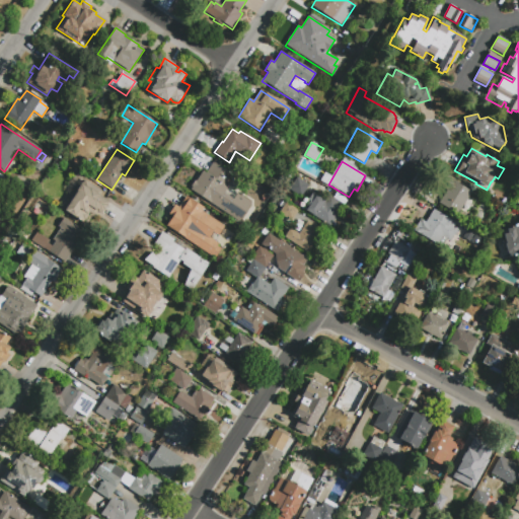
[(191,190),(193,187),(191,186),(195,180),(196,181),(203,170),(206,172),(212,162),(231,174),(224,184),(252,204),(239,222),(191,190)]
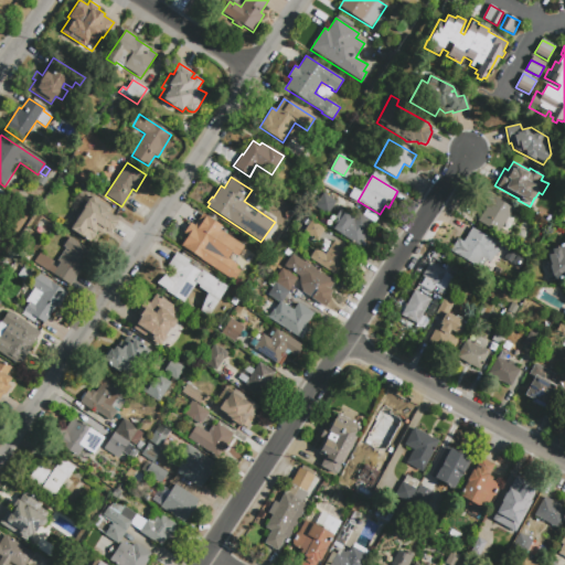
[(353,188),(361,192),(356,201),(349,196),(353,188)]
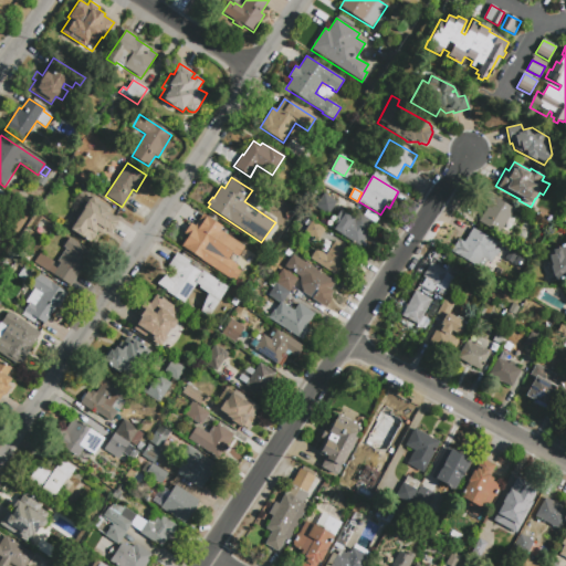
[(22,191),(29,197),(27,200),(19,195),(22,191)]
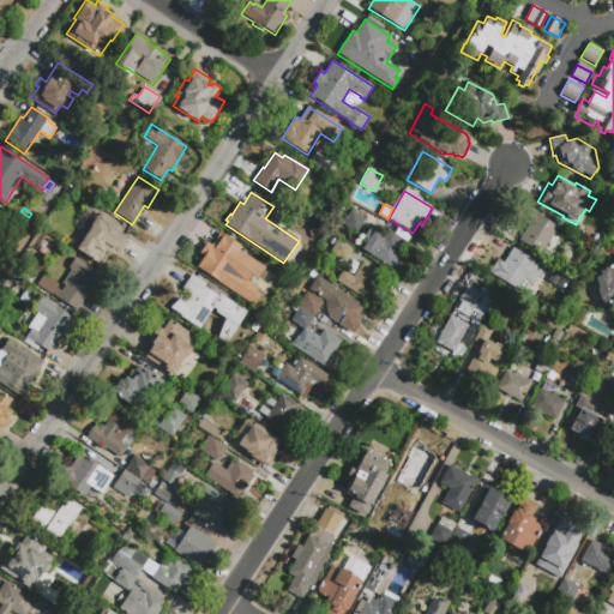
[(365,220),(355,233),(342,224),(351,210),(365,220)]
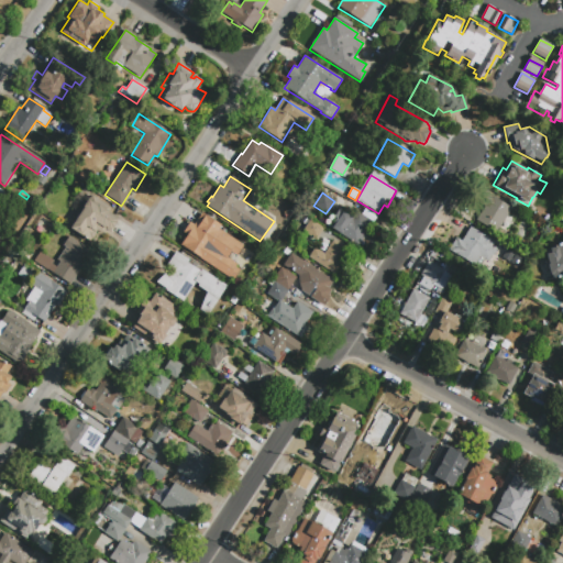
[(479,203),(486,192),(511,208),(510,209),(497,233),(476,221),(484,207),(479,203)]
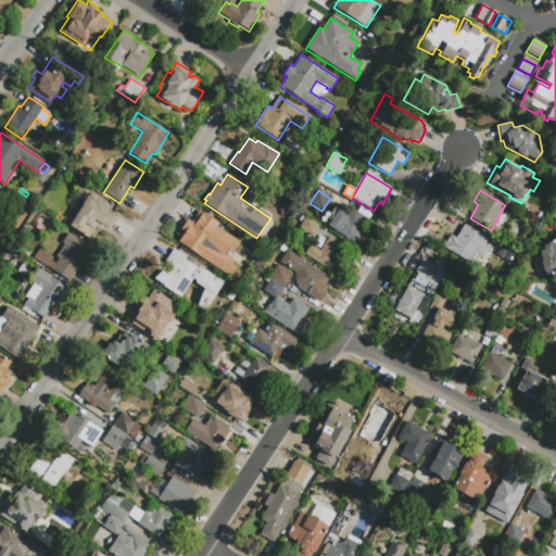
[(112,234),(102,249),(68,227),(89,194),(118,214),(108,231),(112,234)]
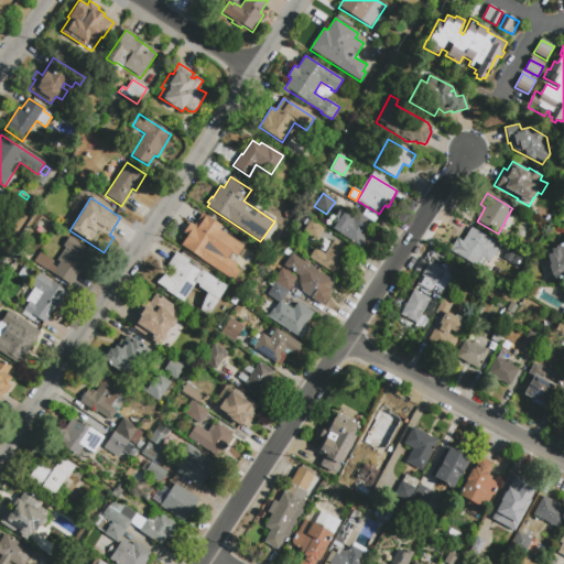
[(367,237),(360,247),(331,228),(335,219),(334,218),(338,210),(354,220),(358,213),(375,224),(366,236),(367,237)]
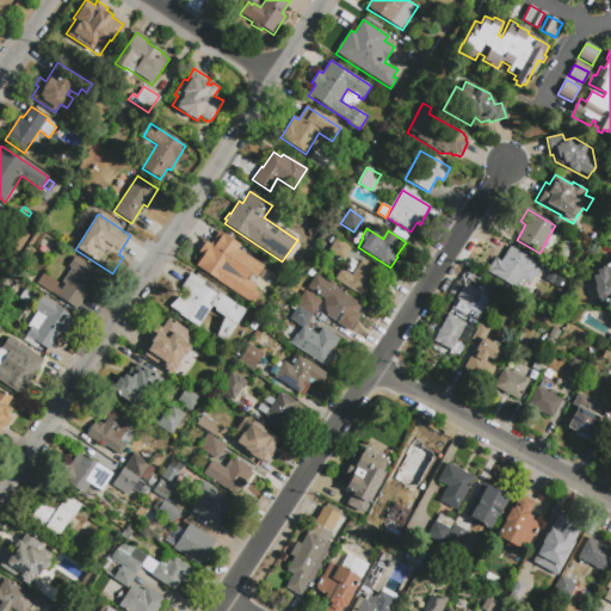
[(395,235),(399,228),(412,236),(408,244),(395,235)]
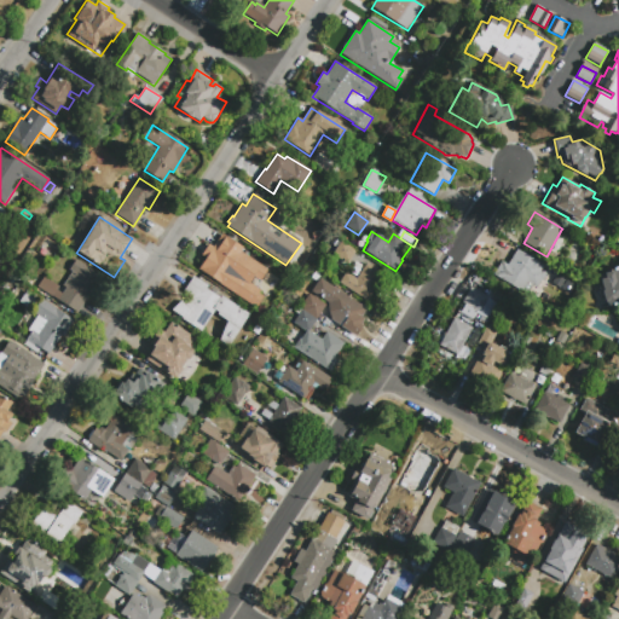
[(265,298),(256,310),(198,270),(200,267),(200,266),(202,262),(203,262),(206,259),(201,256),(209,244),(213,248),(223,235),(244,249),(241,253),(267,271),(260,282),(254,278),(250,284),(261,291),(259,294),(265,298)]
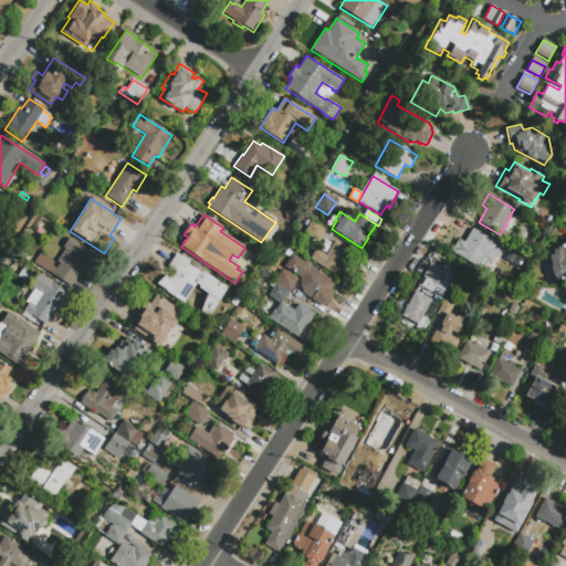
[(350,252),(336,275),(311,259),(316,249),(306,242),(311,237),(304,232),(305,231),(299,228),(306,217),(325,229),(318,240),(331,248),(335,241),(350,252)]
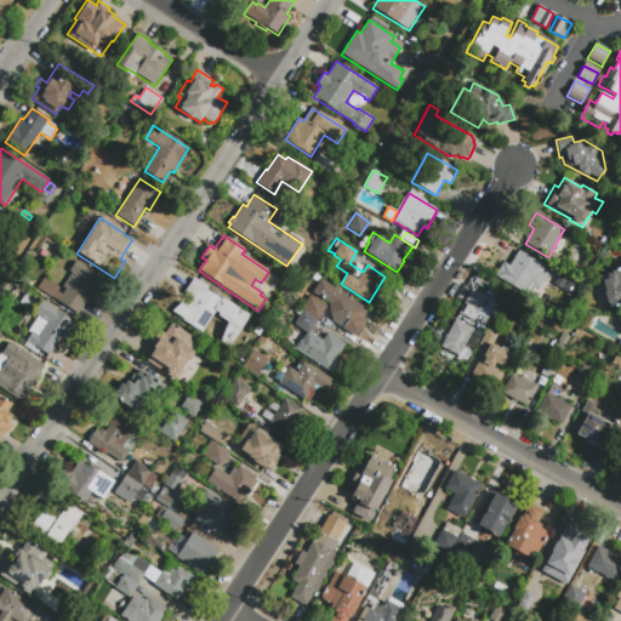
[(546,274),(537,289),(529,284),(525,292),(494,274),(501,262),(510,266),(518,250),(546,267),(542,272),(546,274)]
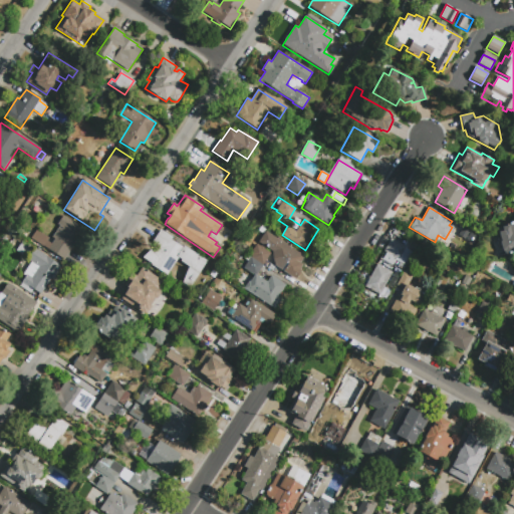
[(0,213),(3,209),(13,216),(8,224),(0,218),(0,213)]
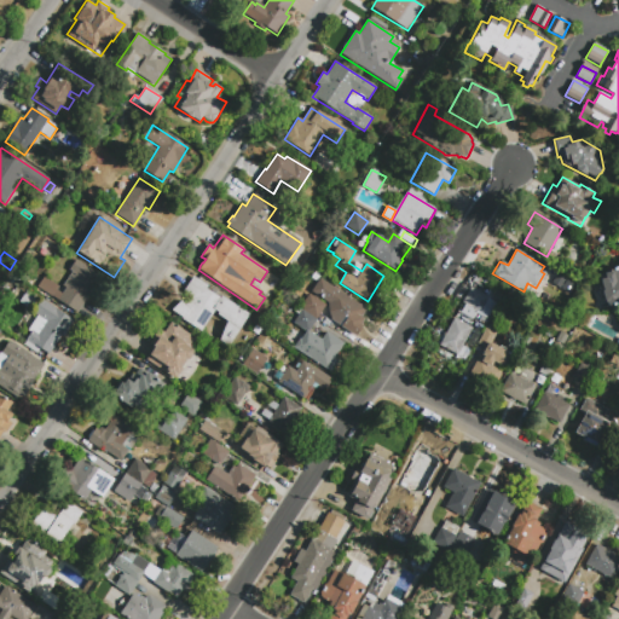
[(76,260),(103,277),(96,289),(93,287),(76,312),(36,287),(44,277),(59,287),(57,290),(62,294),(65,288),(63,287),(73,272),(69,270),(76,260)]
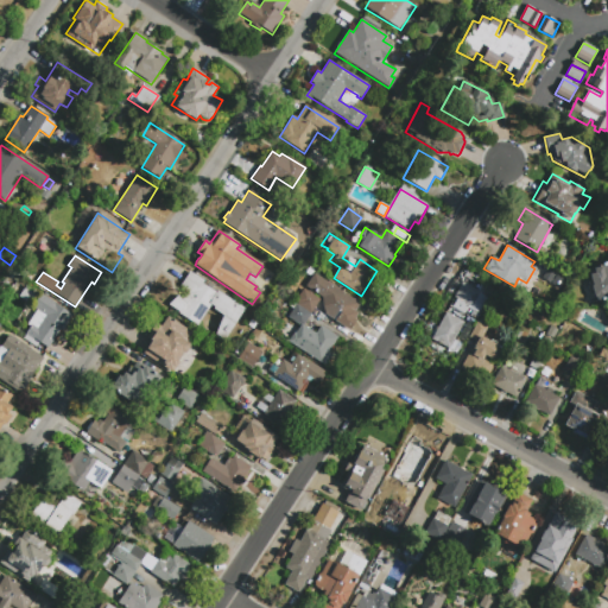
[(589,271),(600,267),(600,266),(607,263),(607,299),(595,303),(591,286),(594,285),(589,271)]
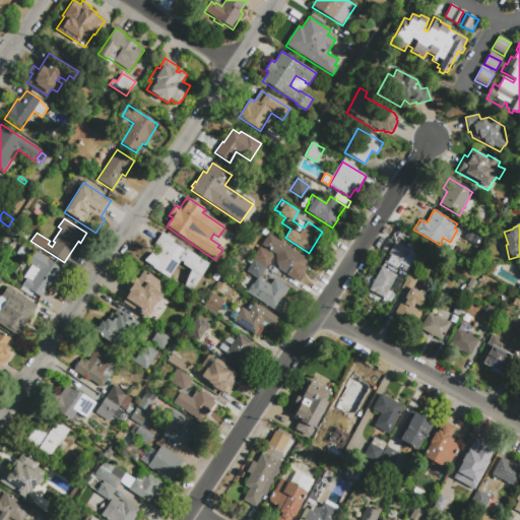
[(150,229),(158,234),(156,238),(155,238),(154,239),(151,237),(151,236),(147,233),(150,229)]
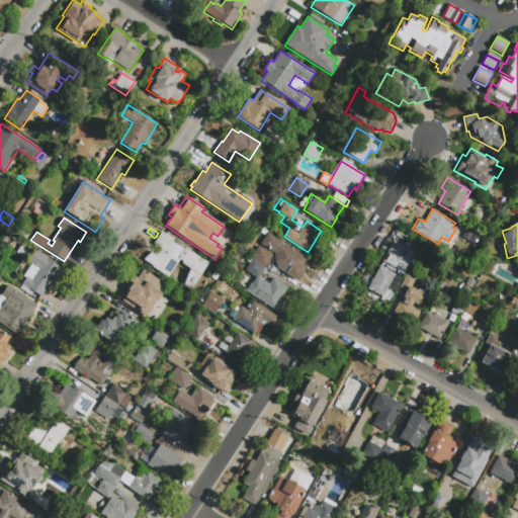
[(263,228),(268,231),(265,236),(260,233),(263,228)]
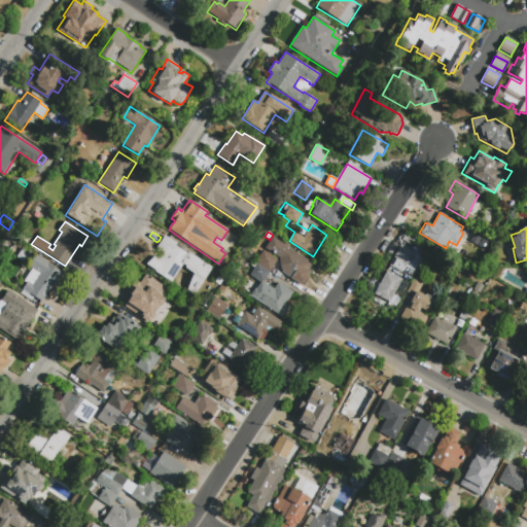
[(171,282),(154,272),(154,271),(145,265),(153,256),(157,259),(161,255),(162,255),(164,253),(155,248),(164,236),(177,244),(175,246),(187,254),(188,252),(213,268),(195,295),(186,290),(192,274),(184,268),(185,267),(182,265),(171,282)]
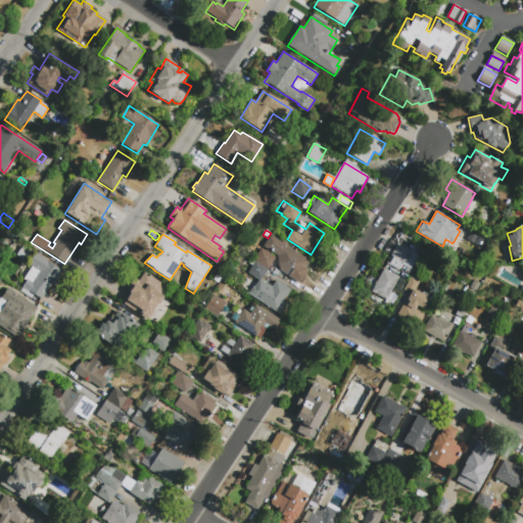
[(310,260),(305,268),(308,270),(304,275),(305,275),(300,283),(296,281),(280,271),(278,264),(277,255),(264,246),(271,235),(310,260)]
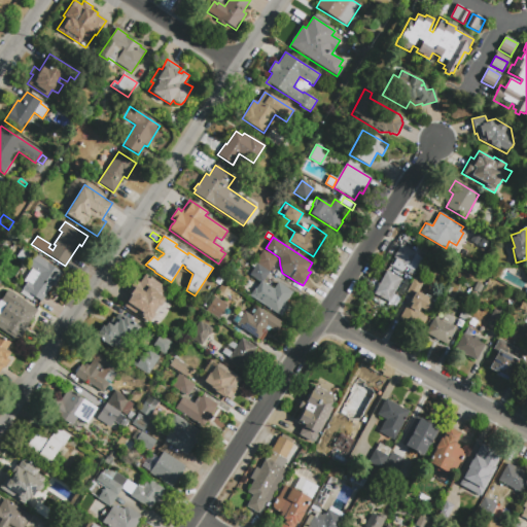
[(423,257),(415,272),(405,267),(400,274),(391,268),(396,258),(393,257),(400,245),(423,257)]
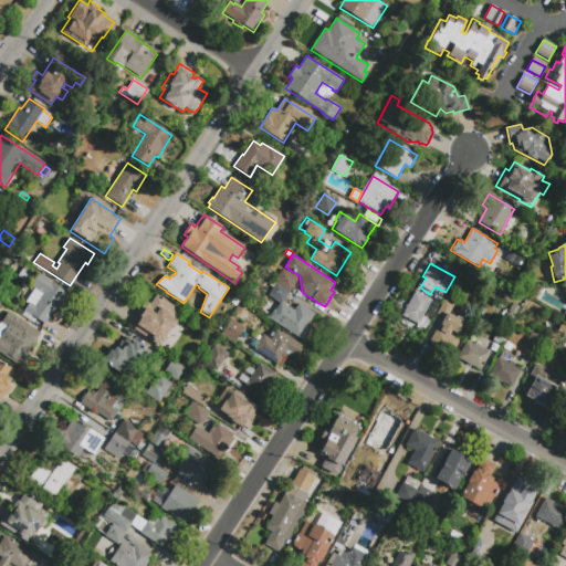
[(23,268),(31,272),(25,282),(17,278),(23,268)]
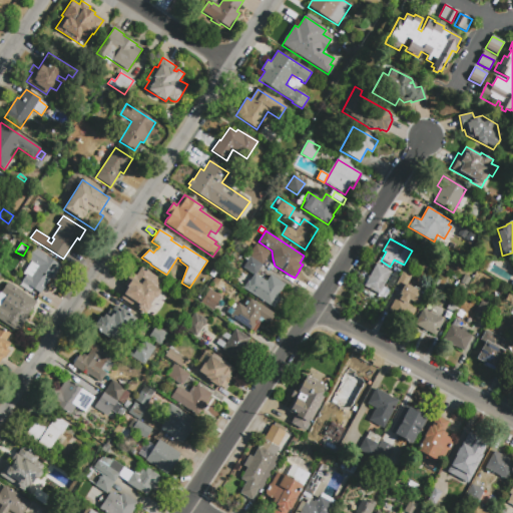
[(271,252),(263,265),(249,255),(258,243),(271,252)]
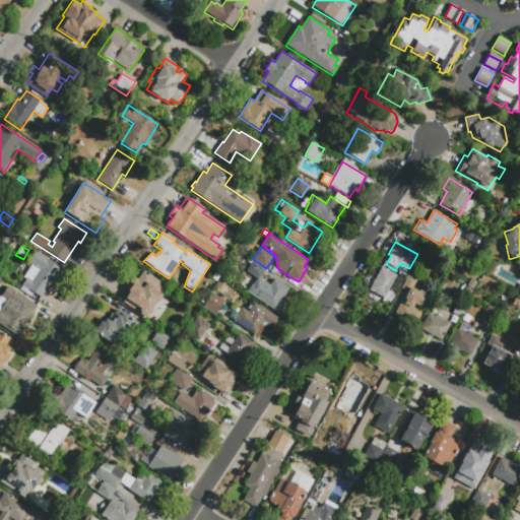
[(42,298),(34,293),(31,297),(19,289),(25,279),(23,277),(24,275),(30,265),(27,262),(35,251),(37,252),(63,269),(54,283),(52,282),(42,298)]
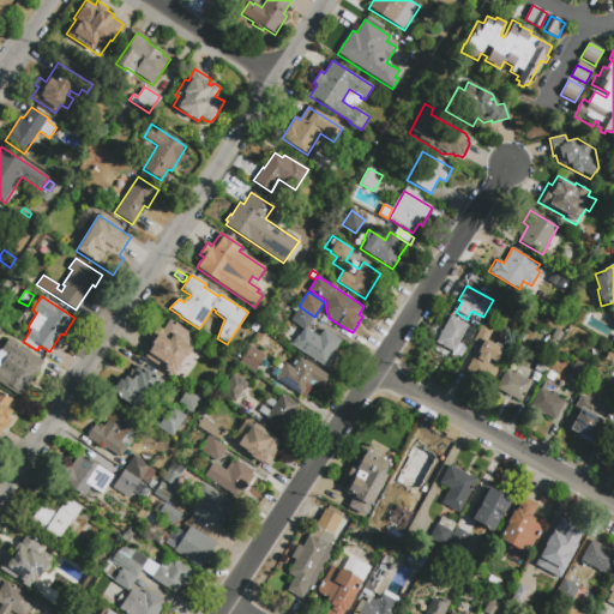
[(304,353),(292,344),(296,336),(298,337),(304,329),(292,321),(300,308),(313,318),(306,330),(319,337),(324,330),(341,341),(333,353),(331,356),(335,359),(329,369),(304,353)]
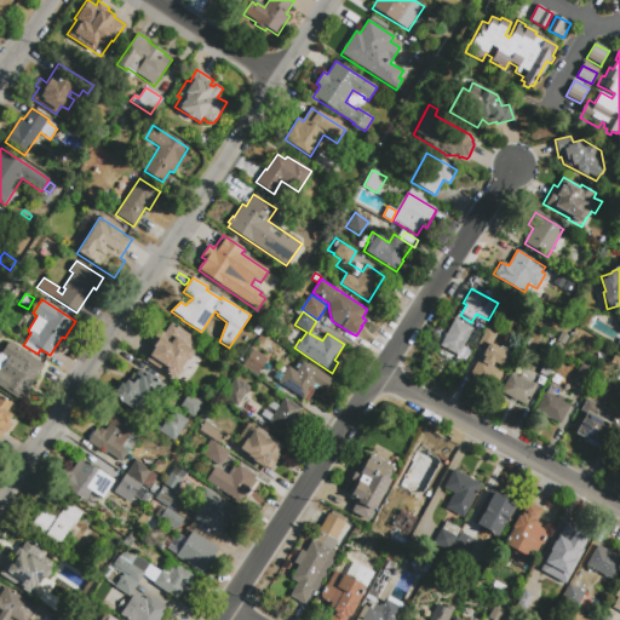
[(458,356),(440,346),(454,319),(472,329),(458,356)]
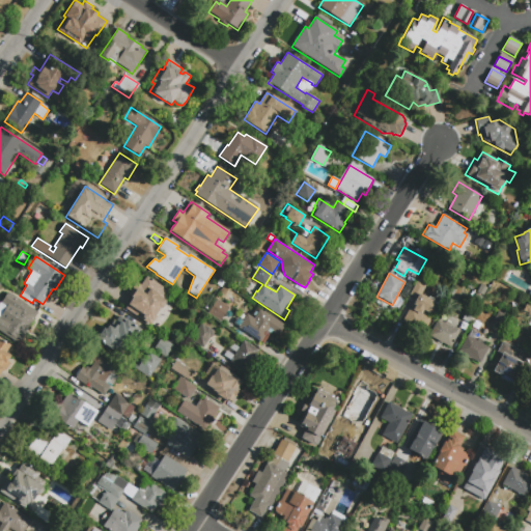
[(171,295),(166,302),(172,306),(157,329),(122,307),(126,302),(127,303),(131,297),(128,295),(136,282),(140,285),(146,277),(162,287),(162,288),(171,295)]
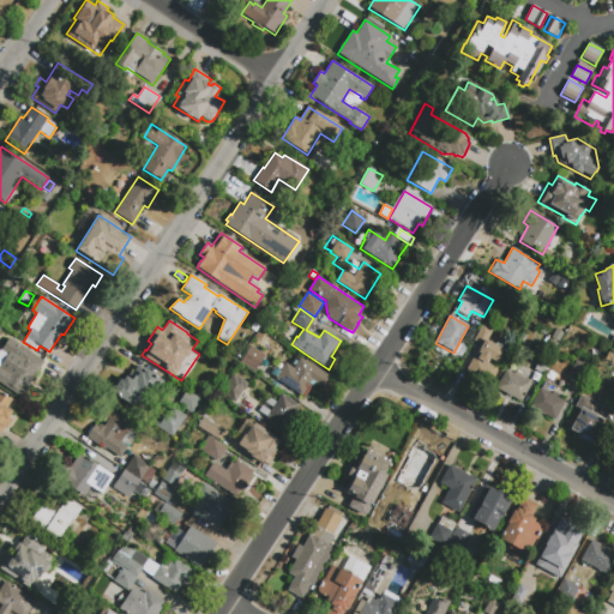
[(492,330),(486,341),(494,345),(495,343),(504,348),(503,349),(507,351),(500,365),(491,360),(489,363),(499,368),(489,385),(465,372),(480,343),(474,341),(482,325),(483,326),(486,321),(492,324),(489,329),(492,330)]
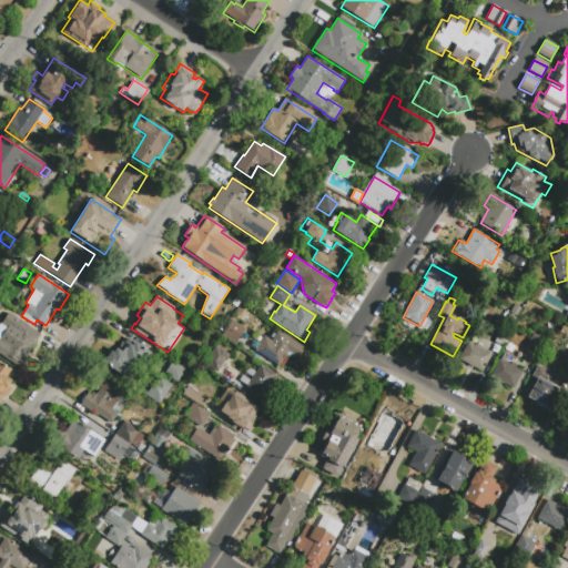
[(245,306),(240,314),(235,311),(240,303),(245,306)]
